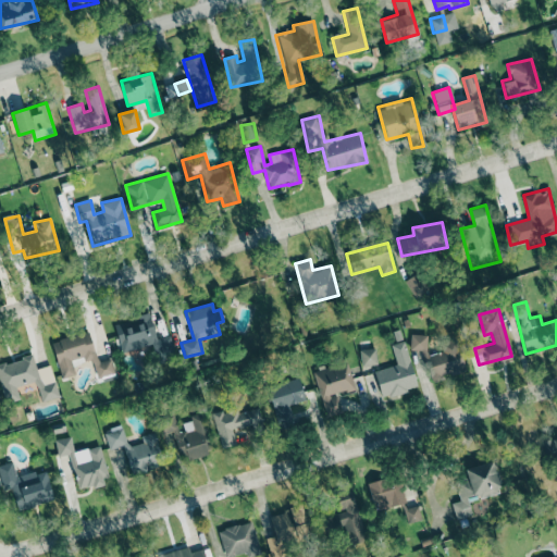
[(170,335),(156,339),(150,314),(114,323),(122,351),(153,344),(159,363),(176,359),(170,335)]
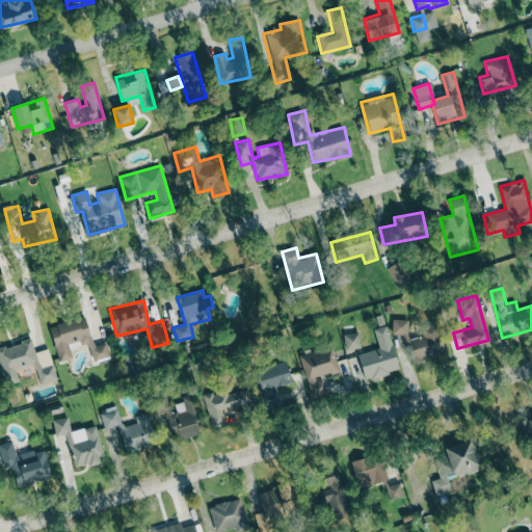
[(58,362),(71,358),(68,343),(78,341),(79,345),(88,343),(91,362),(109,357),(106,343),(92,346),(86,317),(50,325),(58,362)]
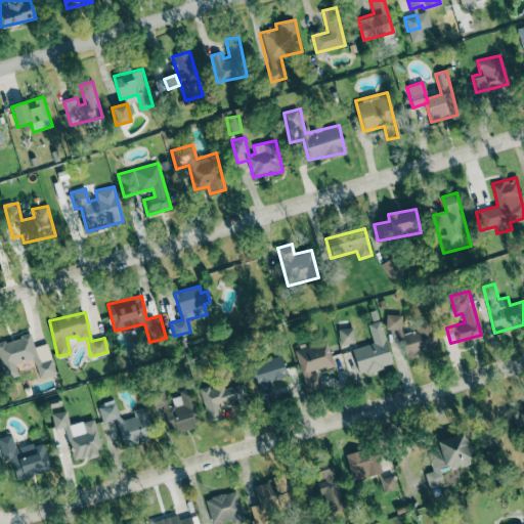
[(401,330),(401,315),(387,314),(386,329),(401,330)]
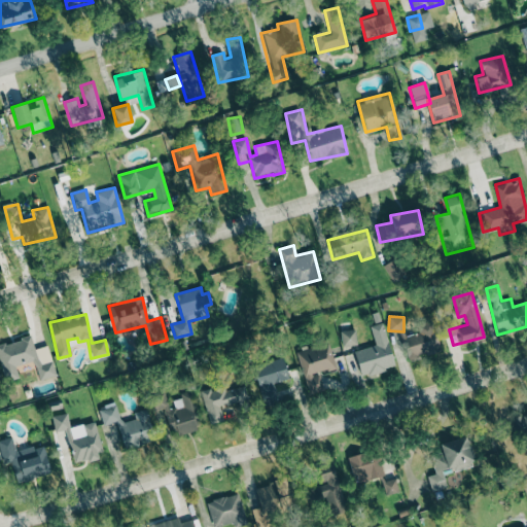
[(440,352),(433,321),(415,324),(417,334),(402,337),(407,359),(440,352)]
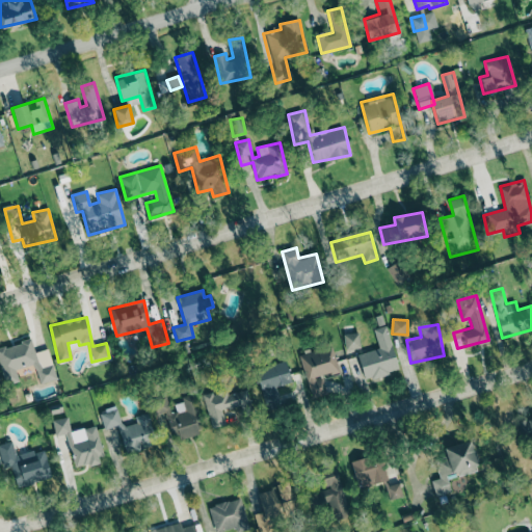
[(399,370),(386,325),(373,329),(379,348),(357,354),(365,379),(399,370)]
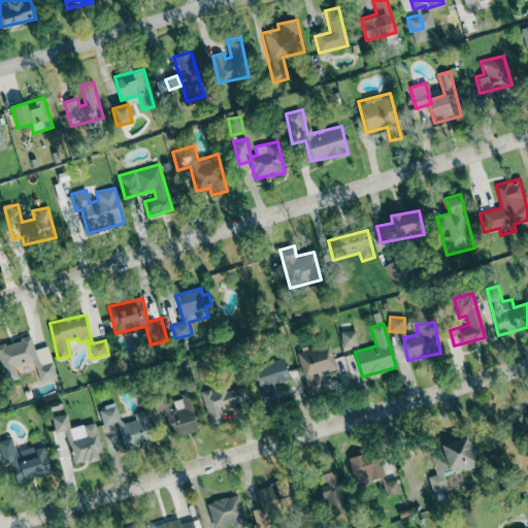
[(341,331),(342,347),(357,345),(357,330),(341,331)]
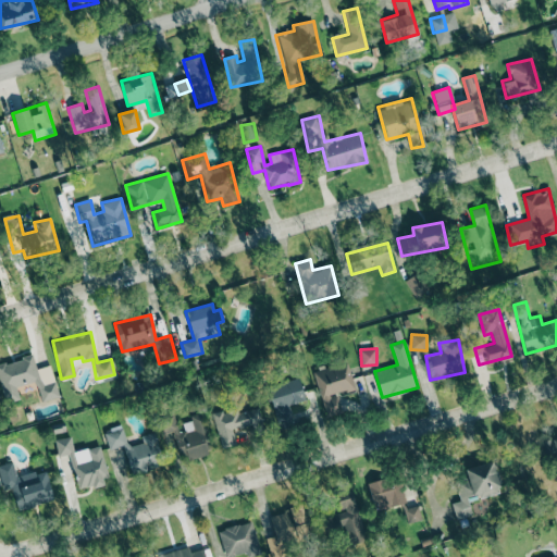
[(59,397),(51,364),(36,369),(33,356),(0,363),(0,384),(4,403),(19,399),(16,386),(36,382),(40,401),(59,397)]
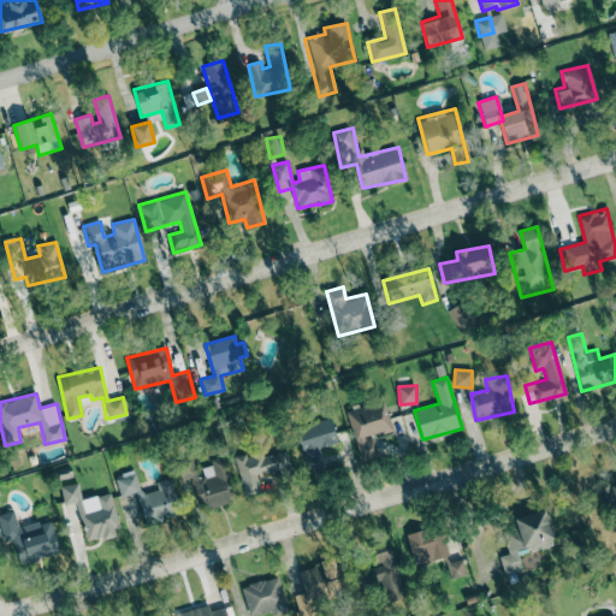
[(378,456),(372,436),(392,430),(384,401),(347,410),(360,461),(378,456)]
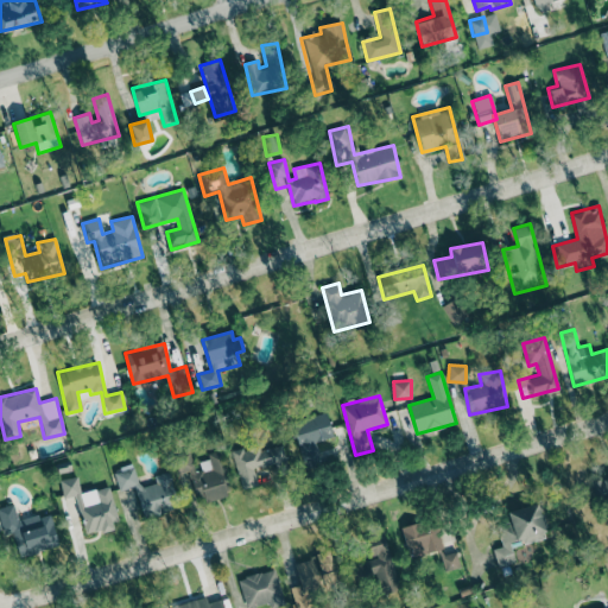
[(334,436),(325,412),(290,424),(305,469),(322,463),(315,442),(334,436)]
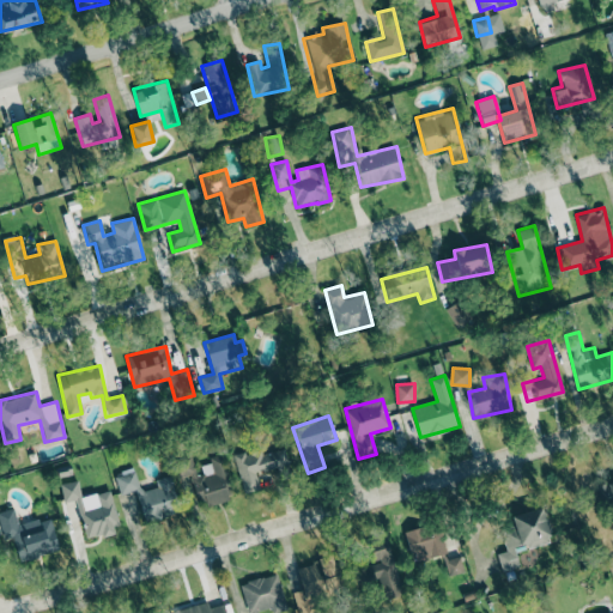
[(243,493),(260,489),(256,473),(279,467),(281,474),(290,472),(284,448),(246,457),(244,451),(234,454),(243,493)]
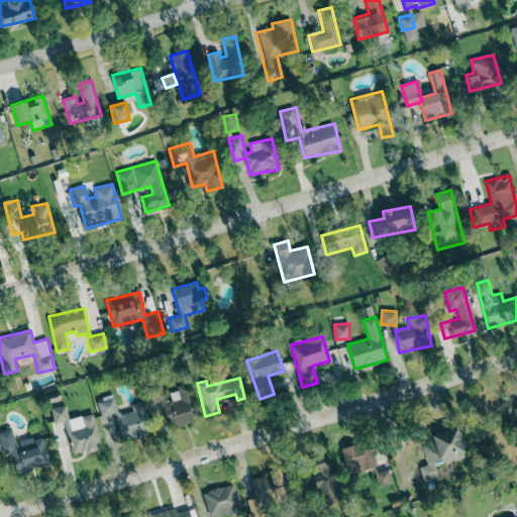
[(169,390),(171,400),(162,401),(167,427),(196,422),(190,387),(169,390)]
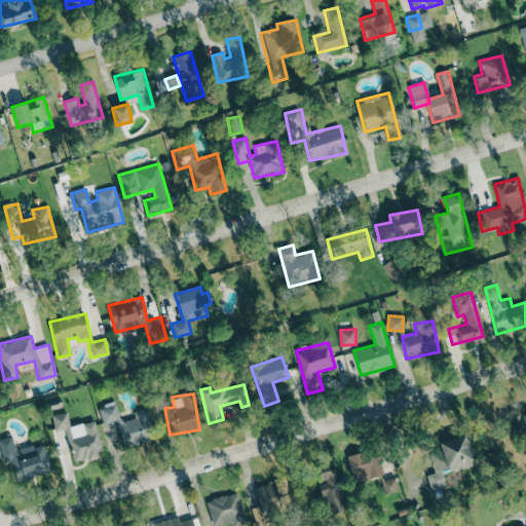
[(146,408),(133,411),(135,418),(120,421),(115,403),(98,408),(102,424),(116,421),(123,448),(154,440),(146,408)]
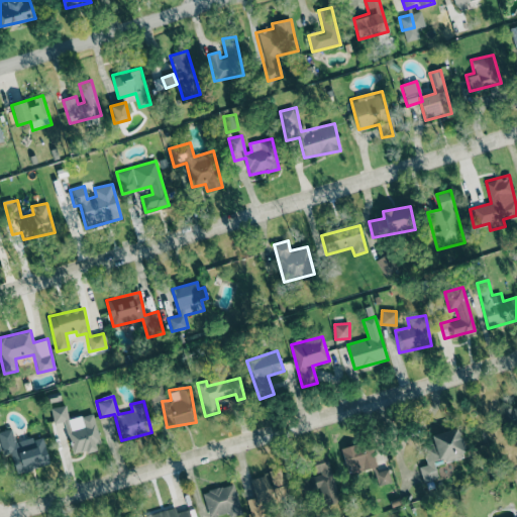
[(516,427),(516,405),(506,408),(512,429),(516,427)]
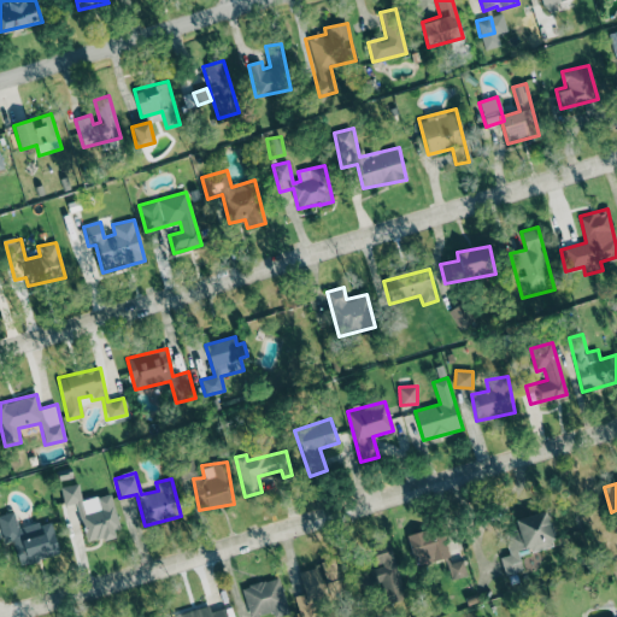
[(81,503),(80,485),(62,486),(63,504),(81,503)]
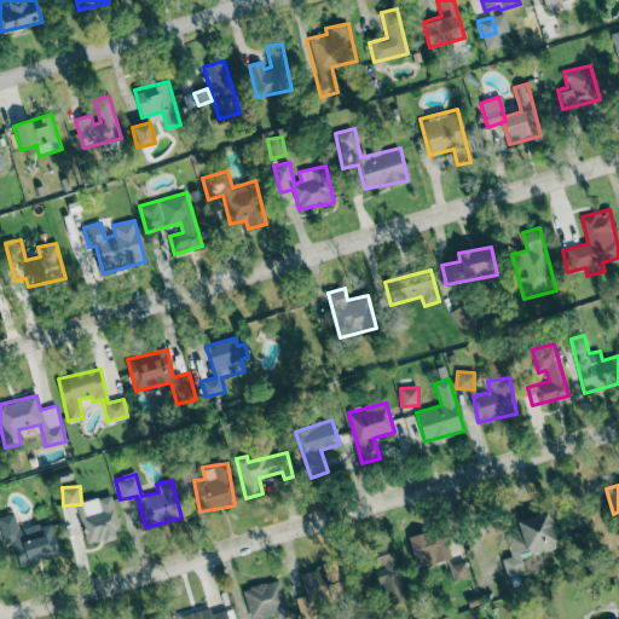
[(122,534),(110,495),(80,503),(91,543),(122,534)]
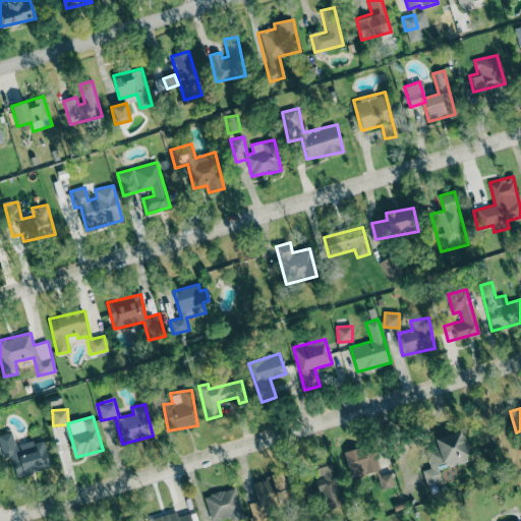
[(15,447),(11,431),(0,435),(0,446),(3,459),(10,457),(15,476),(50,468),(43,440),(15,447)]
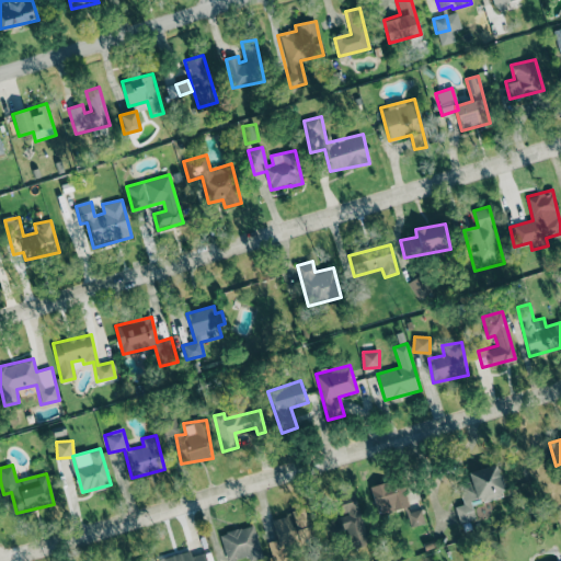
[(468,471),(471,481),(458,484),(462,504),(455,506),(459,523),(476,519),(470,500),(481,497),(482,502),(504,496),(496,465),(468,471)]
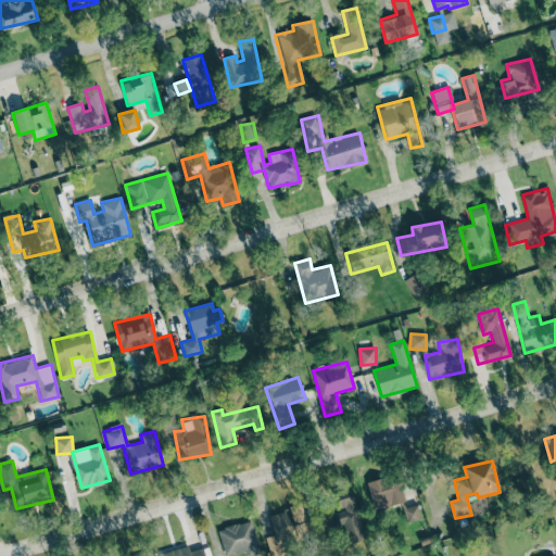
[(367,483),(377,510),(406,501),(396,474),(367,483)]
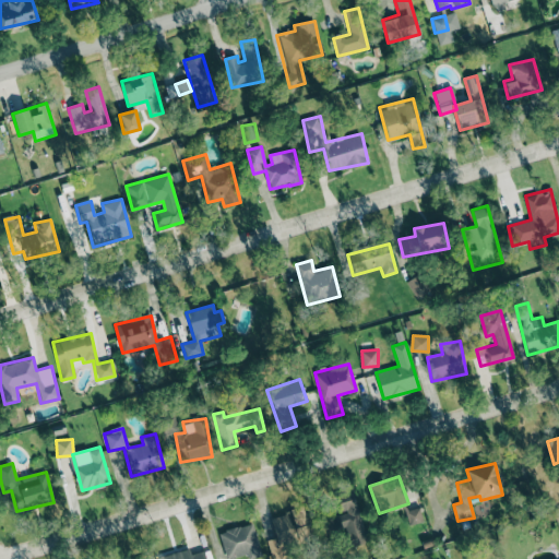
[(333,496),(342,528),(344,528),(349,546),(367,540),(353,490),(333,496)]
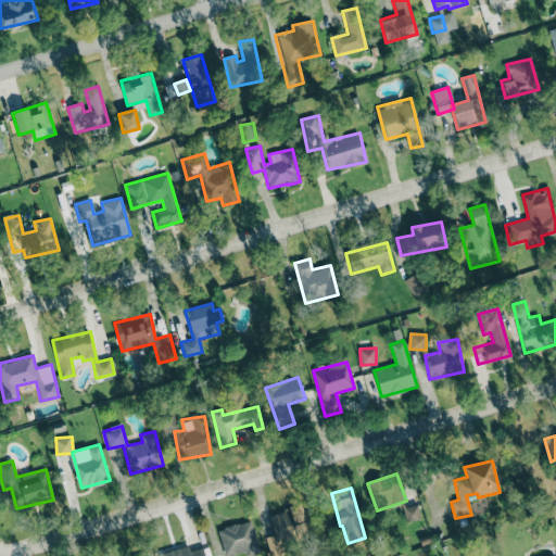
[(310,538),(304,509),(289,513),(289,510),(269,515),(274,535),(266,536),(269,555),(292,555),(289,542),(310,538)]
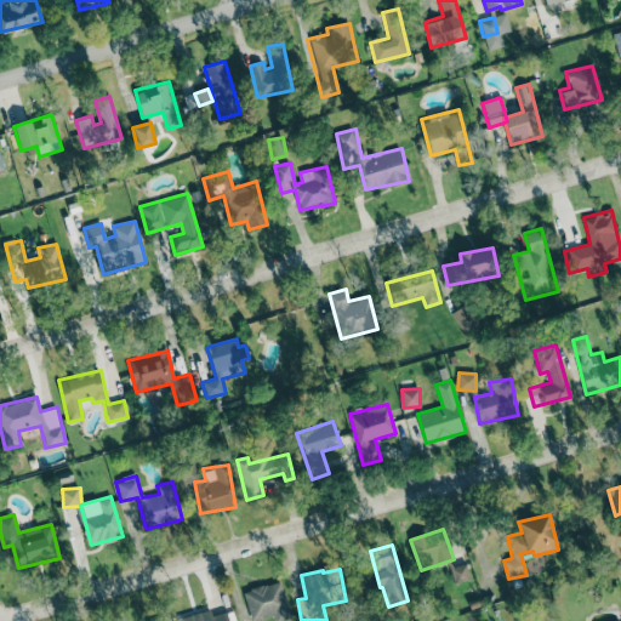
[(265,620),(290,615),(281,581),(244,591),(251,620),(265,620)]
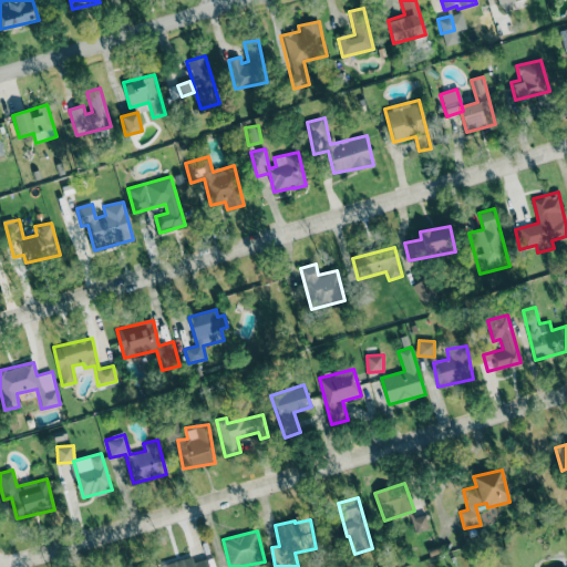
[(163,566),(215,566),(213,557),(194,563),(192,557),(163,565),(163,566)]
